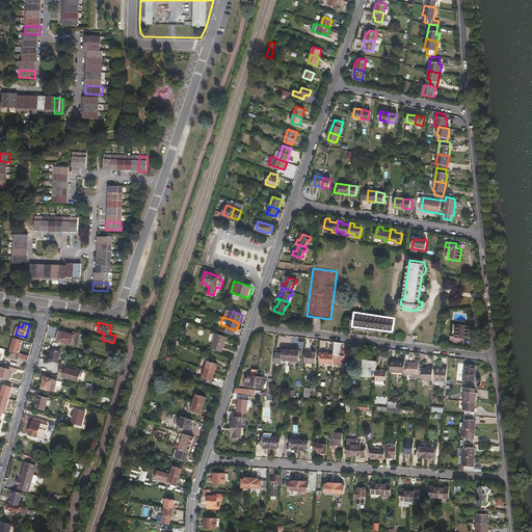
[(467,337),(468,324),(456,323),(455,333),(455,336),(449,335),(449,339),(459,340),(459,337),(467,337)]
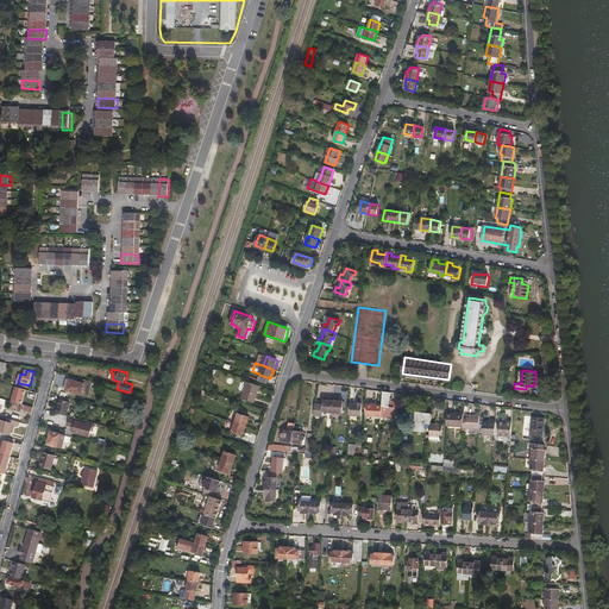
[(88,396),(92,382),(85,380),(83,382),(69,378),(67,390),(71,393),(87,396),(88,396)]
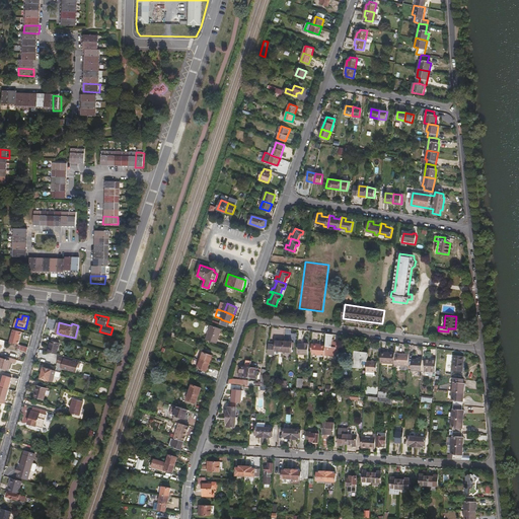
[(216,343),(222,328),(211,324),(206,339),(216,343)]
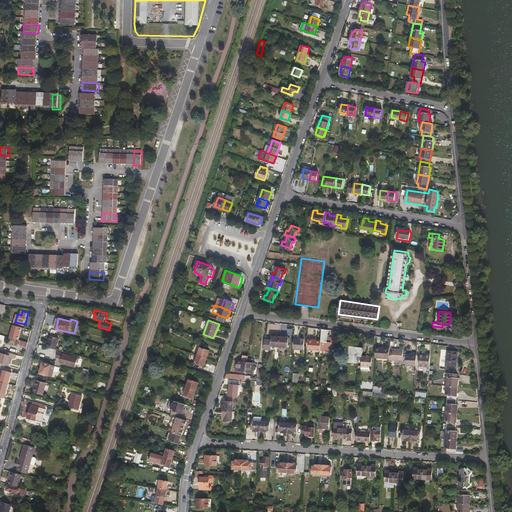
[(334,349),(335,341),(332,340),(332,337),(328,337),(329,330),(322,329),(321,340),(320,350),(330,351),(330,349),(334,349)]
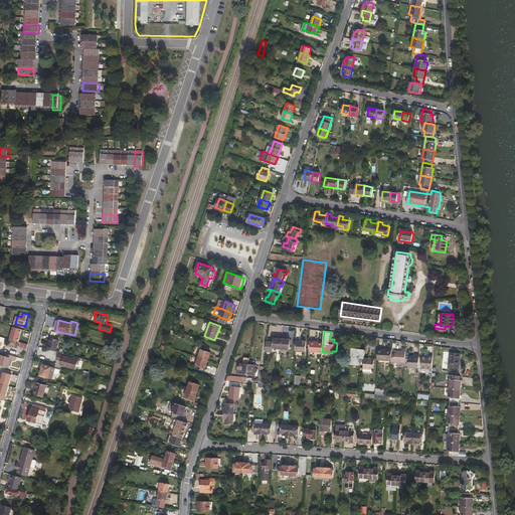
[(57,351),(60,340),(59,339),(51,337),(48,348),(57,351)]
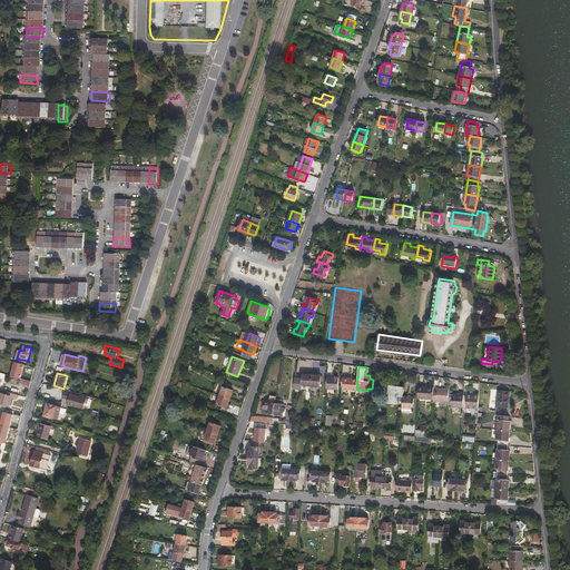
[(311,386),(312,374),(307,374),(303,374),(303,377),(295,377),(294,389),(302,390),(302,386),(303,385),(311,386)]
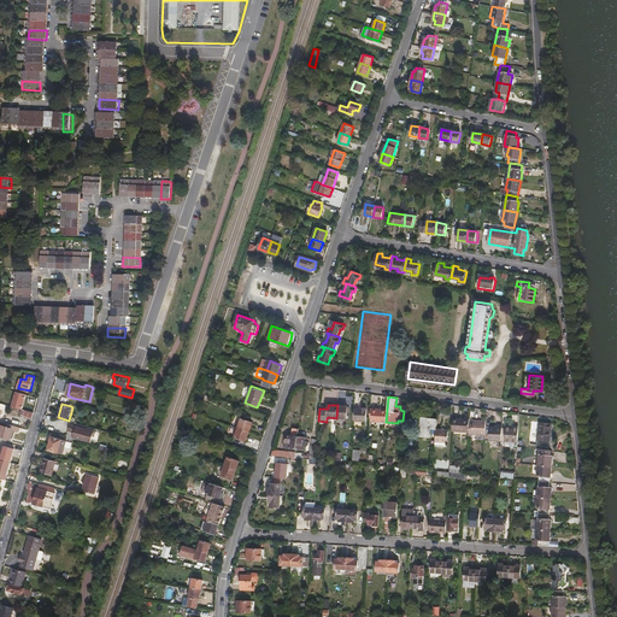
[(347,418),(348,406),(338,405),(336,418),(347,418)]
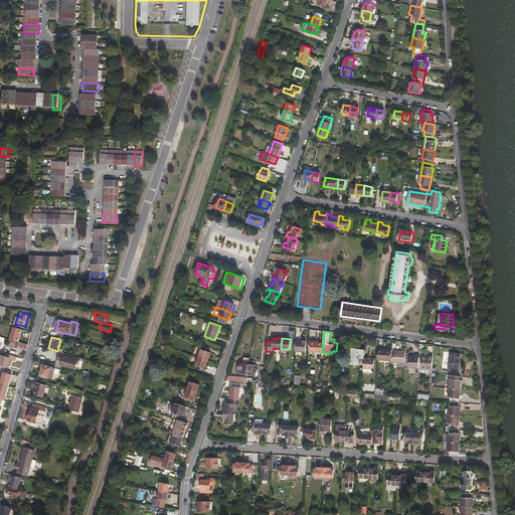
[(305,352),(306,346),(306,341),(306,340),(301,340),(301,341),(295,341),(295,351),(305,352)]
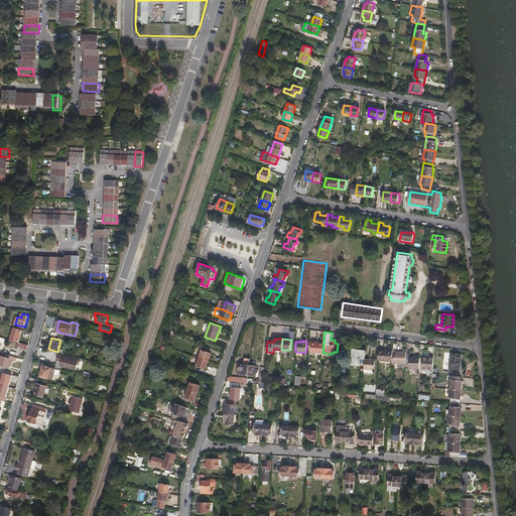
[(323,353),(324,343),(319,343),(315,343),(315,341),(311,341),(311,350),(310,352),(323,353)]
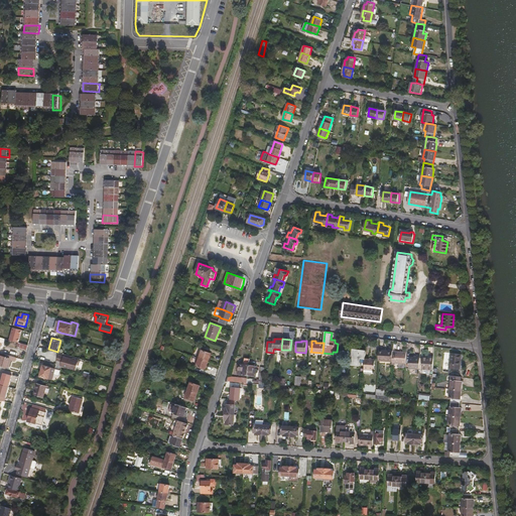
[(365,358),(366,353),(366,351),(353,349),(352,349),(352,351),(351,356),(352,356),(351,364),(359,365),(361,357),(365,358)]
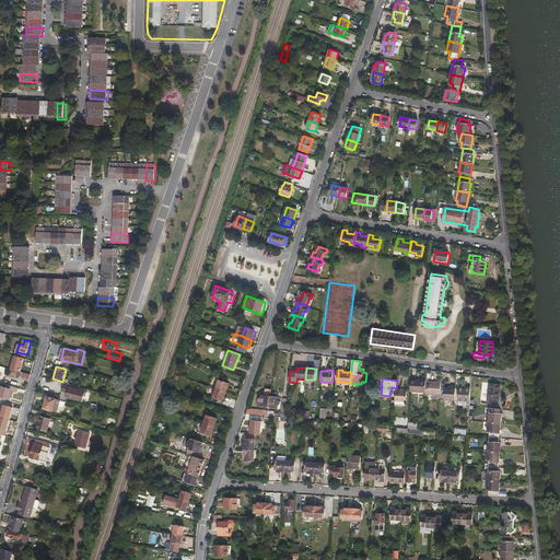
[(226,392),(230,383),(219,380),(216,388),(226,392)]
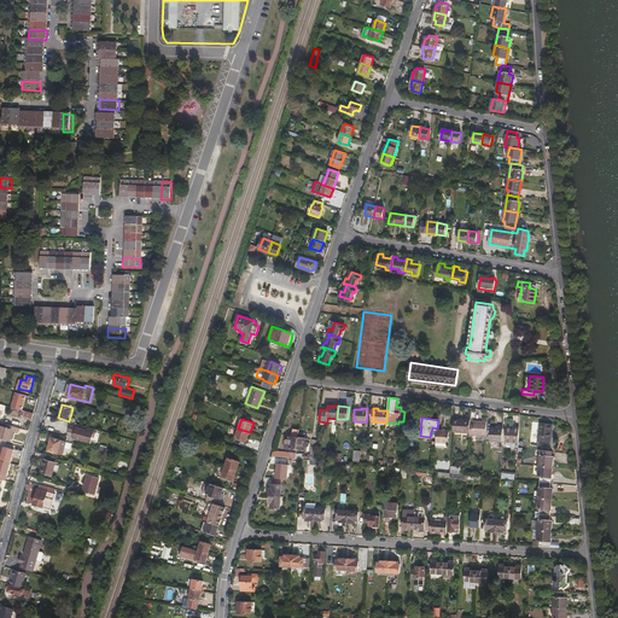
[(470,433),(471,423),(471,420),(464,420),(460,420),(460,419),(454,419),(453,432),(470,433)]
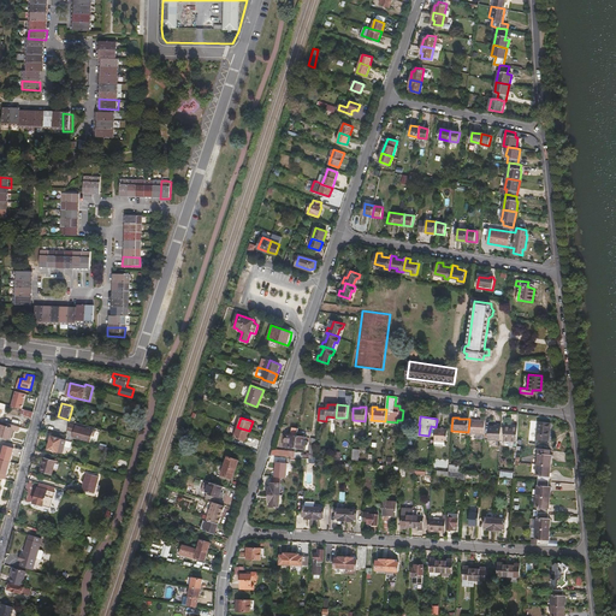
[(484,434),(485,420),(473,419),(472,420),(472,421),(469,421),(468,432),(468,436),(472,436),(472,434),(473,433),(484,434)]
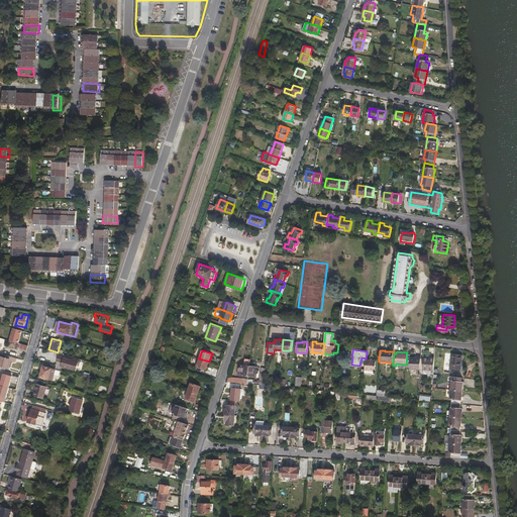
[(460,374),(462,359),(462,355),(452,353),(452,354),(449,373),(459,375),(460,374)]
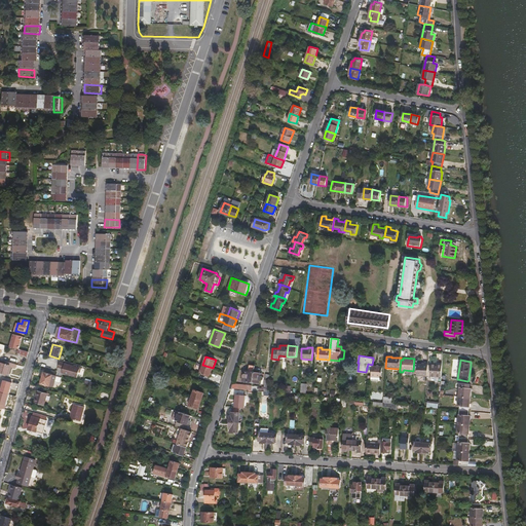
[(16,368),(17,364),(8,361),(7,363),(0,361),(0,371),(6,373),(9,374),(10,369),(11,366),(16,368)]
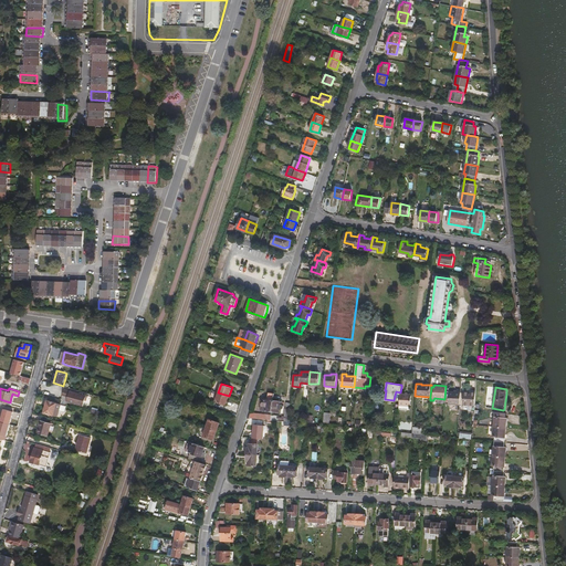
[(86,400),(88,396),(65,389),(63,395),(69,396),(67,401),(84,406),(85,400),(86,400)]
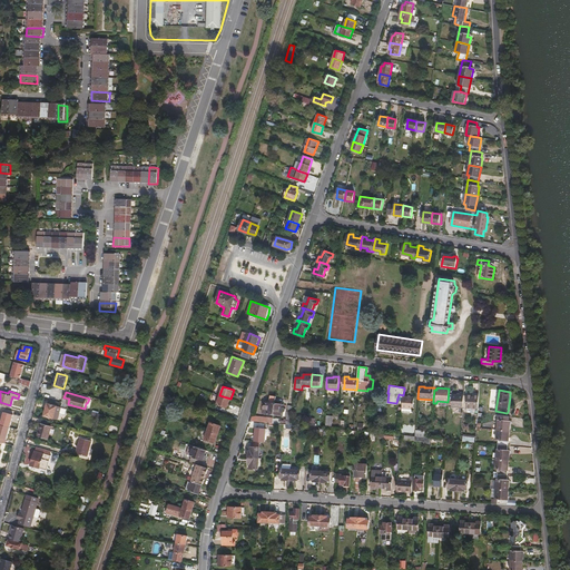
[(463,408),(464,400),(464,394),(452,394),(451,406),(463,408)]
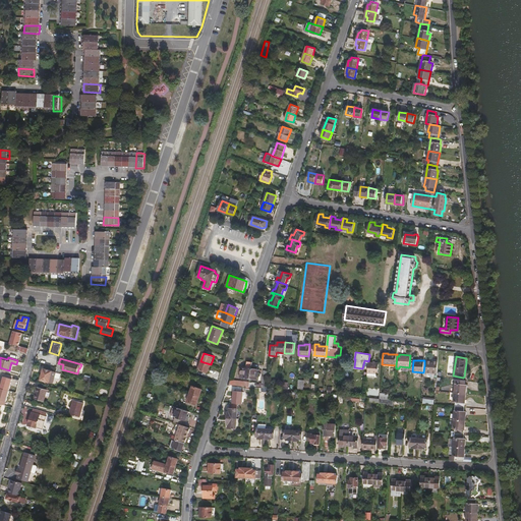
[(438,377),(439,362),(432,362),(432,360),(427,360),(426,375),(432,377),(438,377)]
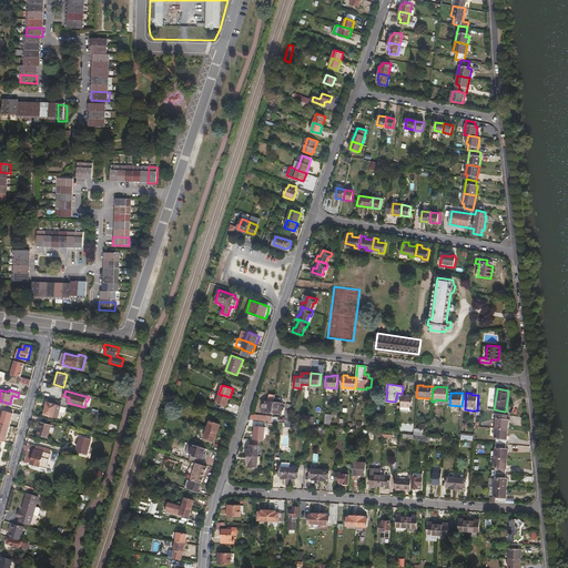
[(226,406),(230,397),(219,394),(216,402),(216,403),(226,406)]
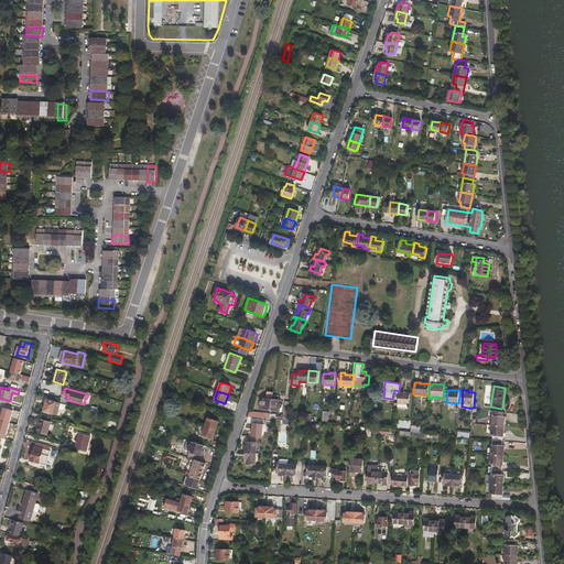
[(271,410),(273,399),(273,392),(268,392),(267,399),(261,398),(259,409),(271,410)]
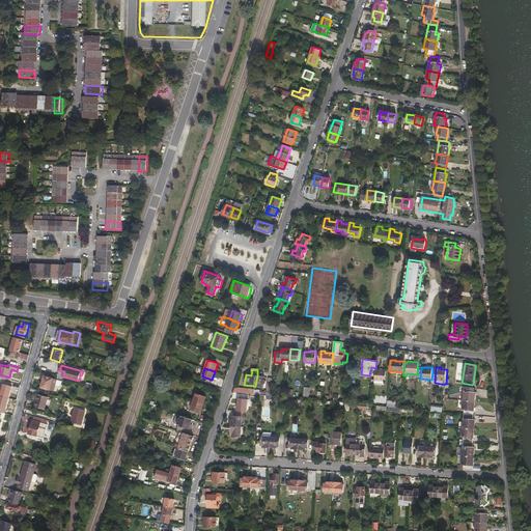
[(385,381),(386,369),(376,369),(375,369),(374,381),(383,381),(385,381)]
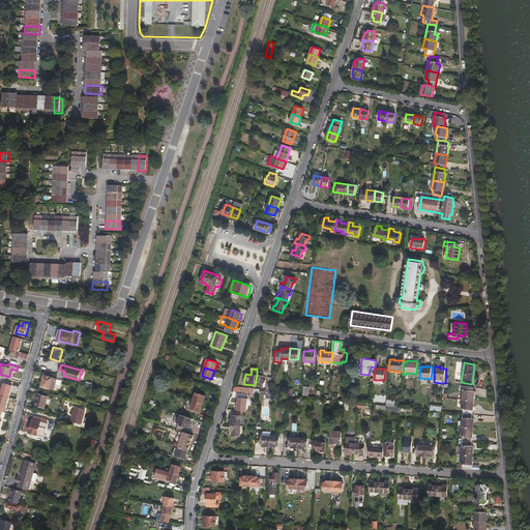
[(56,383),(58,379),(59,375),(47,371),(42,385),(54,389),(56,383)]
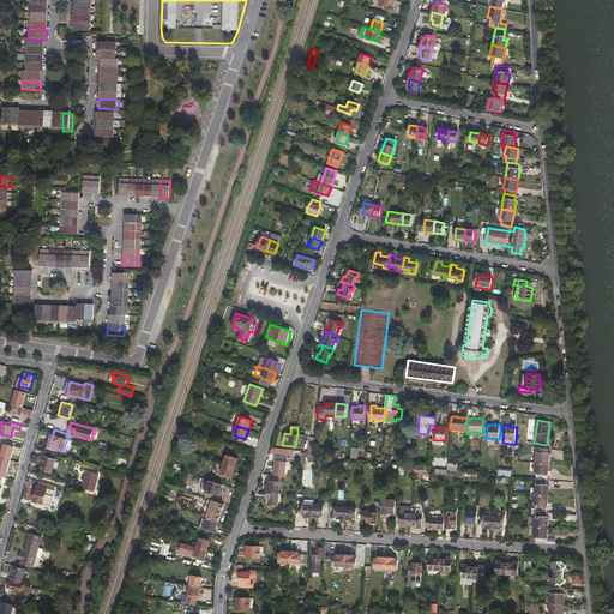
[(306,447),(307,437),(304,435),(298,434),(295,446),(306,447)]
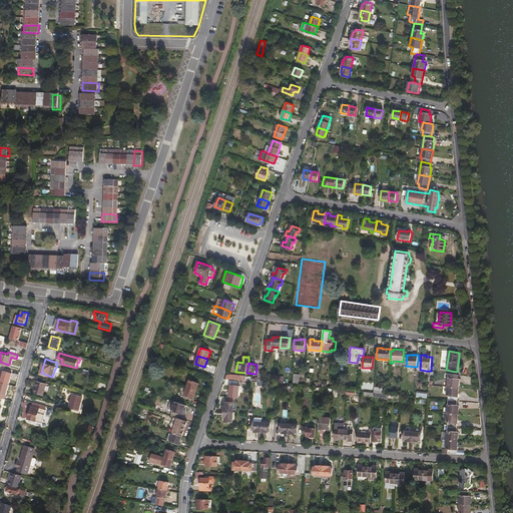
[(459,387),(460,379),(458,379),(458,374),(449,374),(448,386),(459,387)]
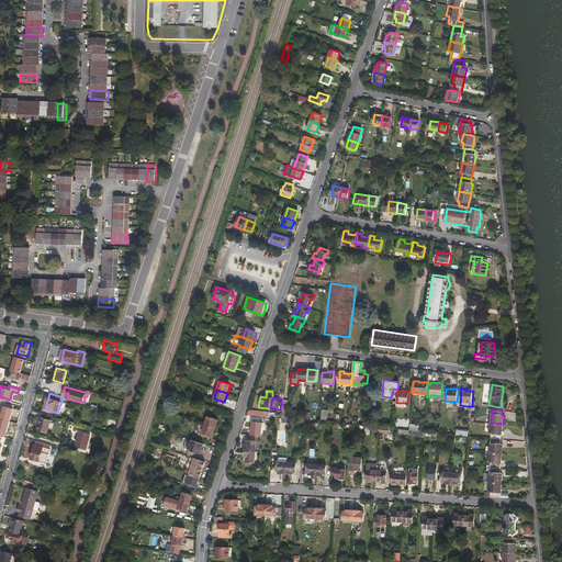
[(215,428),(218,419),(208,416),(204,425),(215,428)]
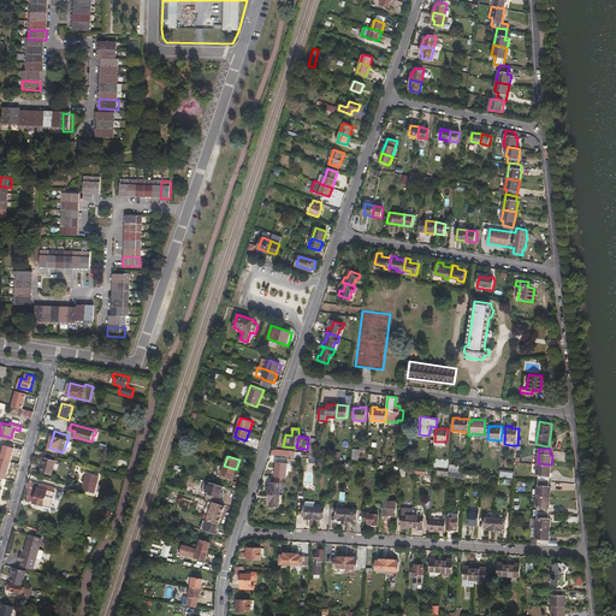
[(52,474),(54,465),(55,461),(45,457),(41,471),(52,474)]
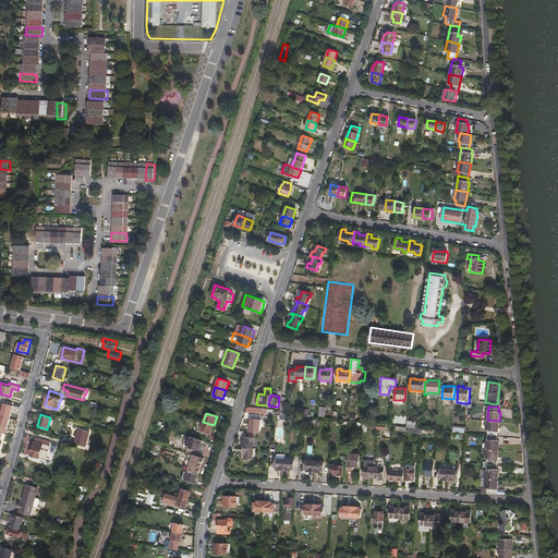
[(498,435),(499,421),(487,420),(486,431),(488,431),(487,435),(498,435)]
